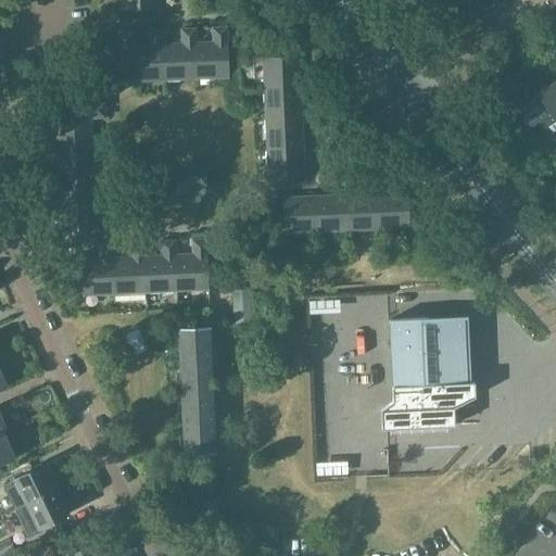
[(121,0),(122,11),(158,9),(156,0),(121,0)]
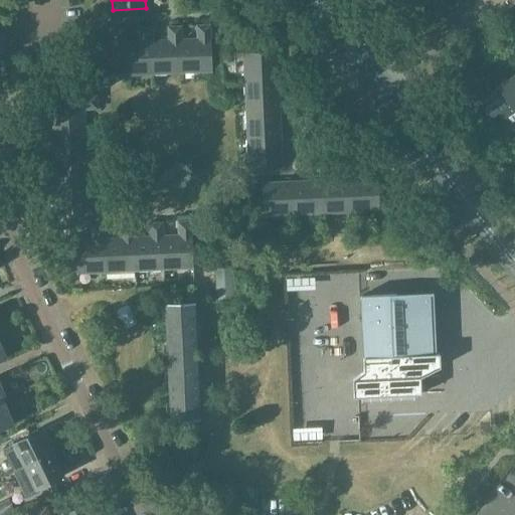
[(197,39),(182,40),(183,74),(212,72),(210,26),(197,27),(197,39)]
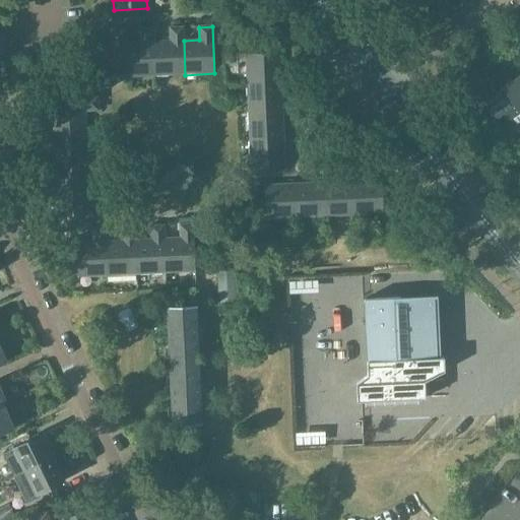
[(171,42),(154,42),(156,76),(185,75),(184,41),(183,27),(170,28),(171,42)]
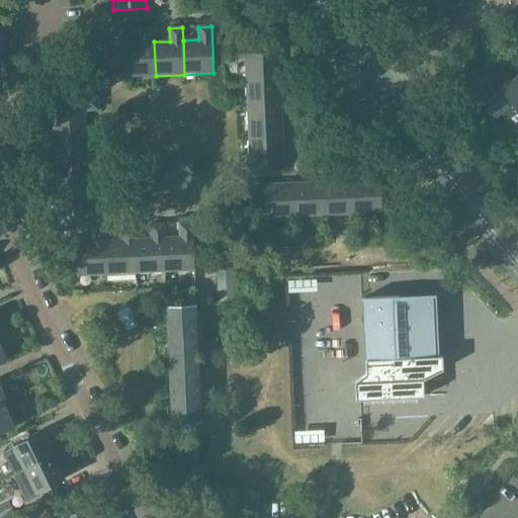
[(141,42),(125,44),(126,77),(156,76),(154,41),(154,29),(140,29),(141,42)]
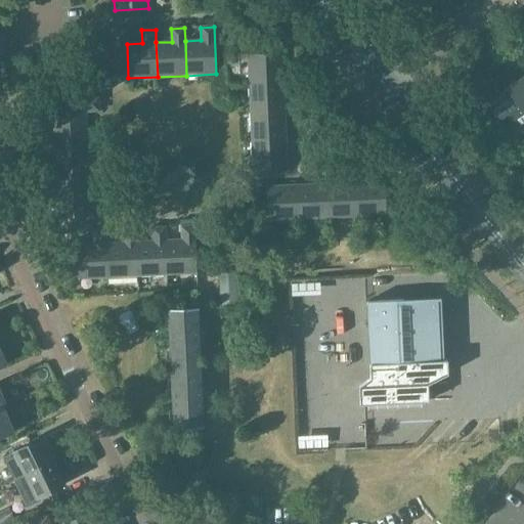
[(128,78),(127,44),(126,31),(113,32),(114,44),(96,45),(97,80),(128,78)]
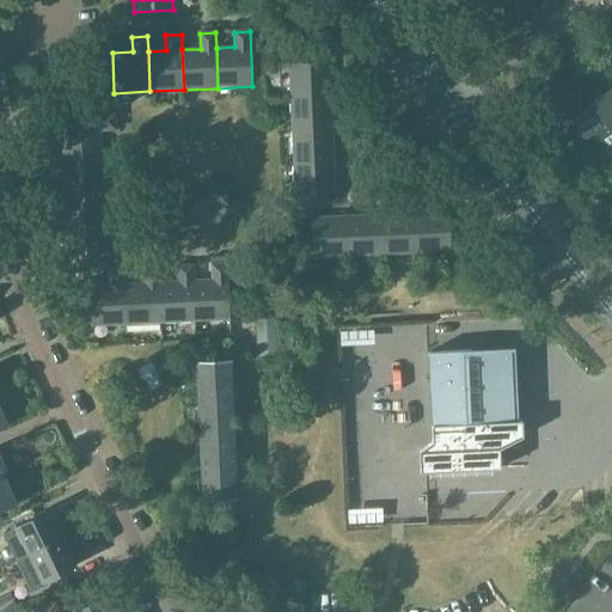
[(289,65),(292,99),(331,98),(329,62),(289,65)]
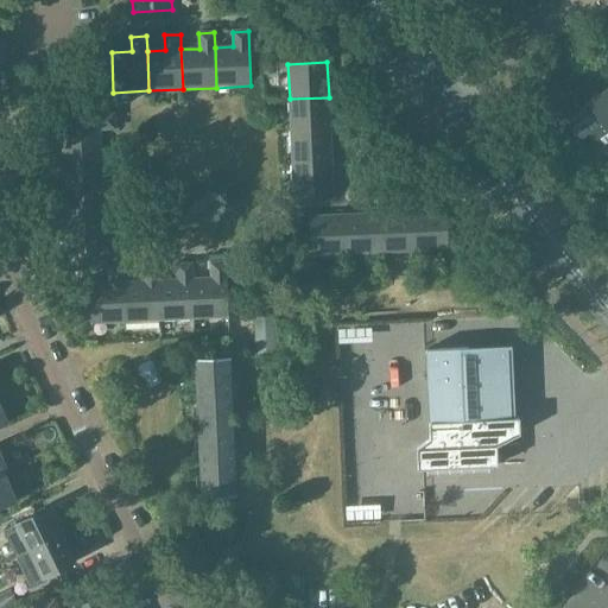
[(607,87),(587,103),(589,107),(581,113),(574,102),(559,113),(580,140),(590,132),(601,147),(607,141),(607,87)]
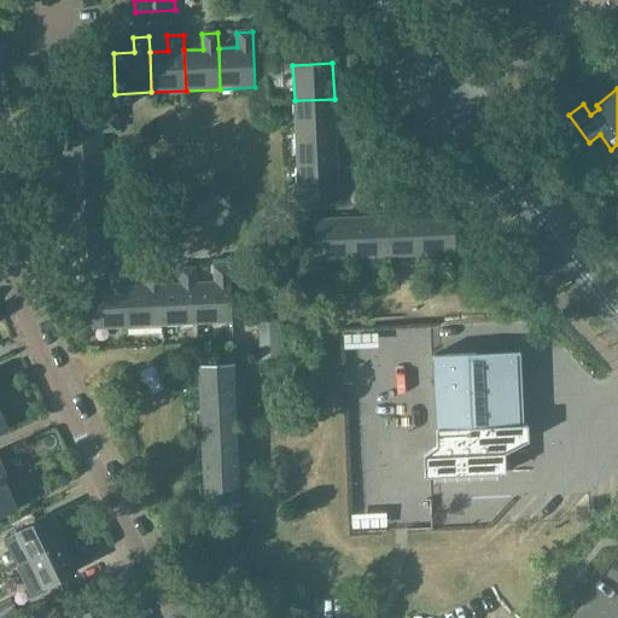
[(295,100),(296,135),(336,133),(334,99),(295,100)]
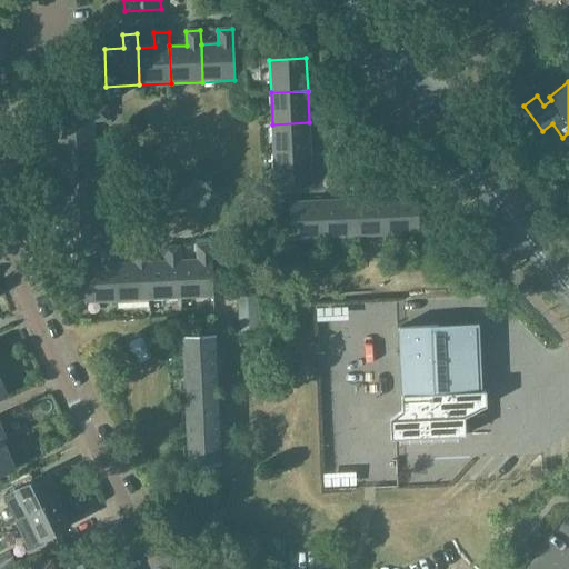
[(56,109),(58,141),(95,139),(93,122),(108,121),(107,107),(56,109)]
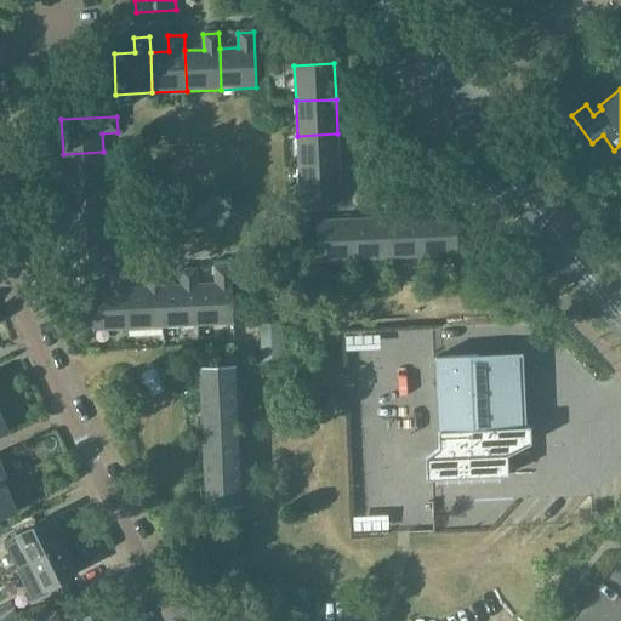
[(297,136),(298,170),(339,169),(337,134),(297,136)]
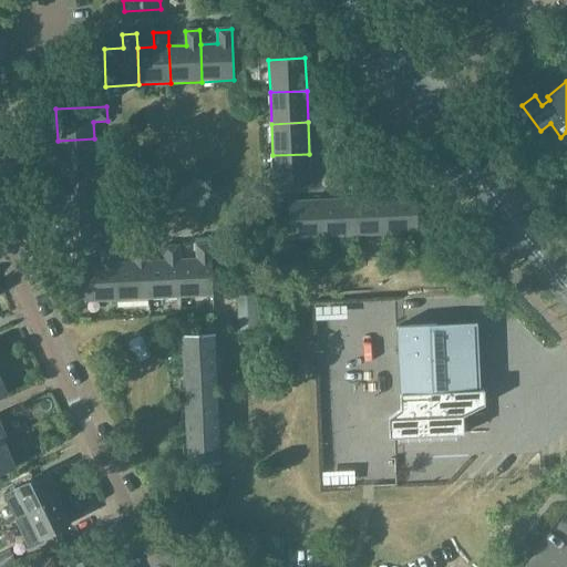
[(58,141),(59,172),(95,171),(95,153),(109,153),(109,138),(94,138),(58,141)]
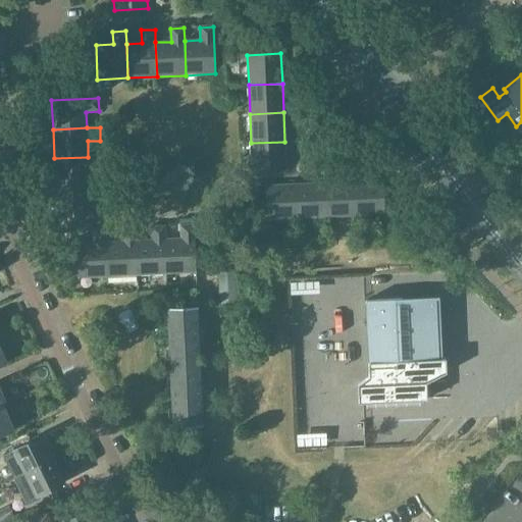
[(284,142),(251,143),(252,172),(286,171),(284,142)]
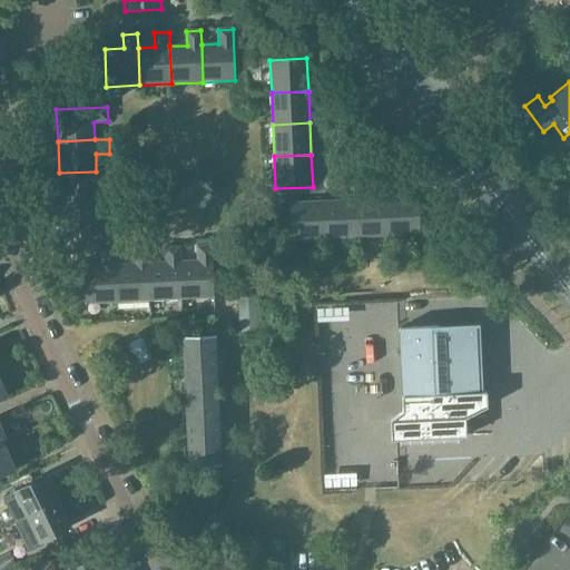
[(59,173),(60,205),(98,203),(97,186),(111,185),(110,170),(96,172),(59,173)]
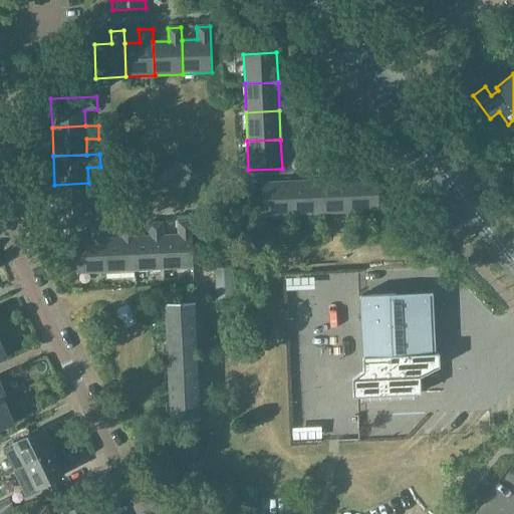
[(377,179),(347,180),(349,213),(378,212),(377,179)]
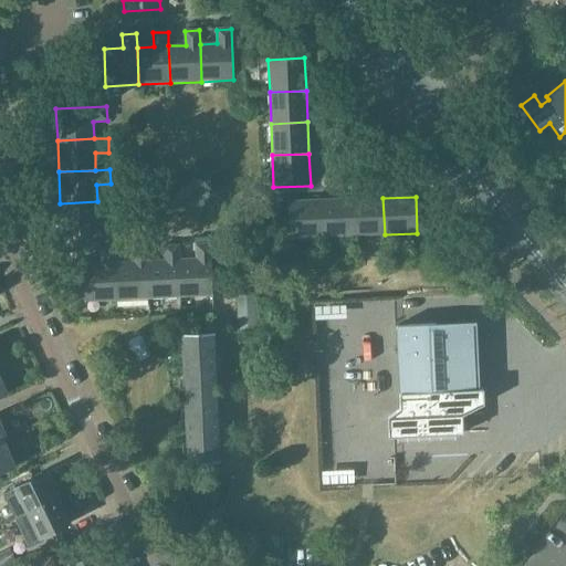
[(383,198),(352,199),(353,237),(385,234),(383,198)]
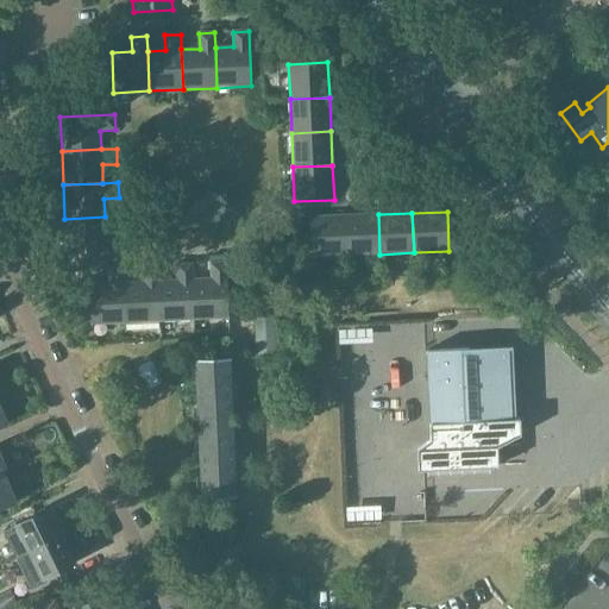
[(378,214),(344,217),(346,256),(380,255),(378,214)]
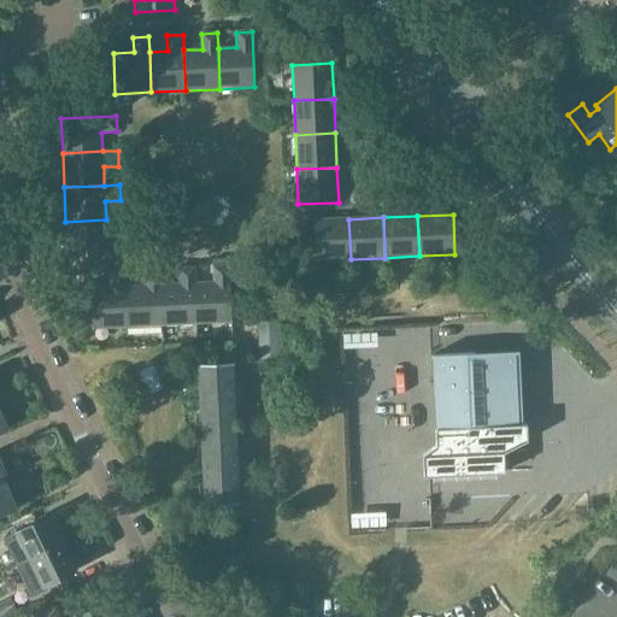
[(106,219),(65,222),(68,258),(107,256),(106,236),(122,235),(122,219),(106,219)]
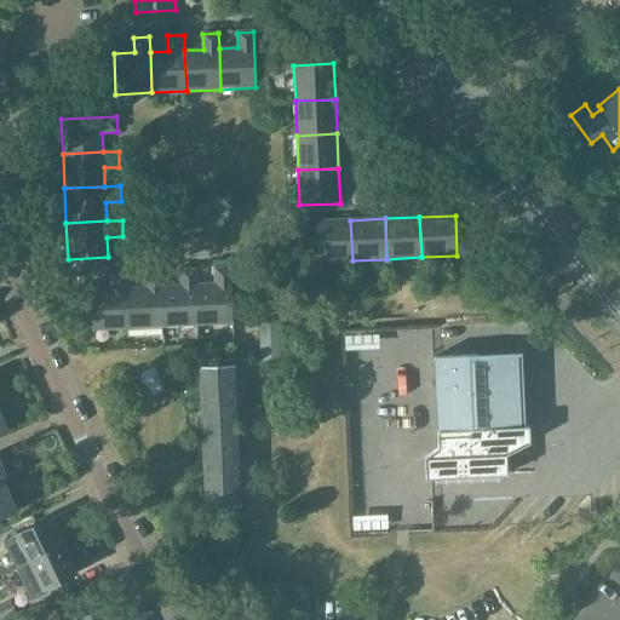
[(352,260),(350,220),(315,222),(317,262),(352,260)]
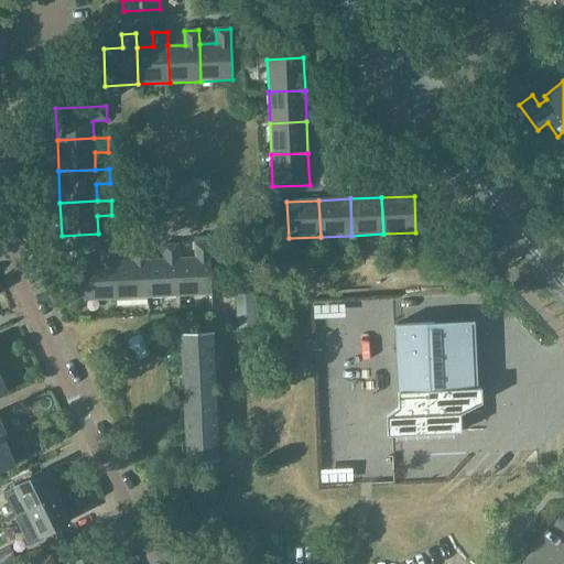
[(196,259),(179,260),(181,296),(212,294),(209,243),(195,245),(196,259)]
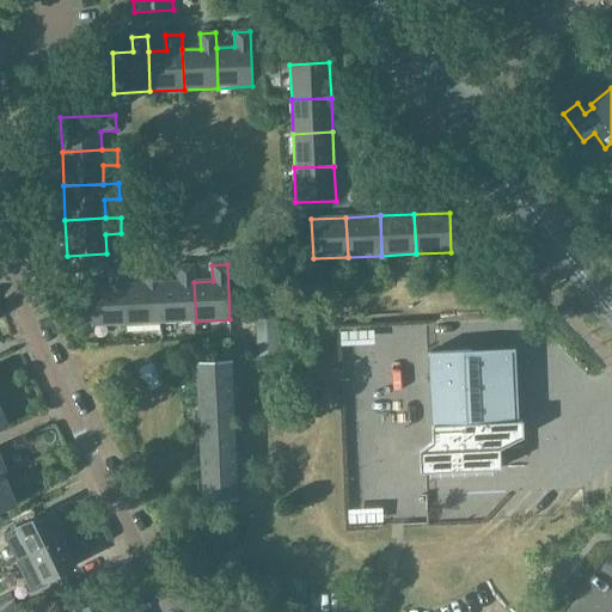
[(178,282),(160,283),(161,323),(196,322),(194,282),(194,267),(177,267),(178,282)]
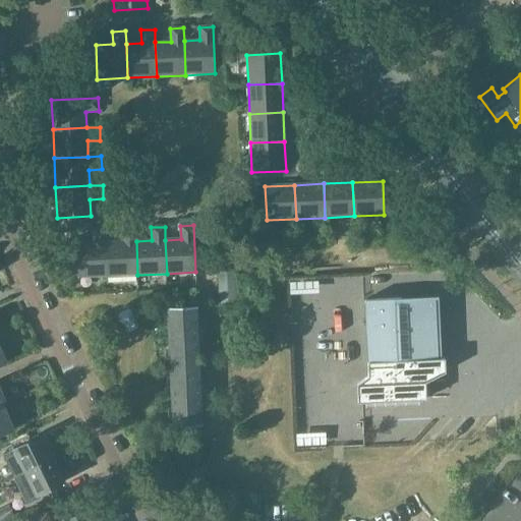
[(122,242),(107,242),(109,277),(137,275),(136,241),(135,228),(122,229),(122,242)]
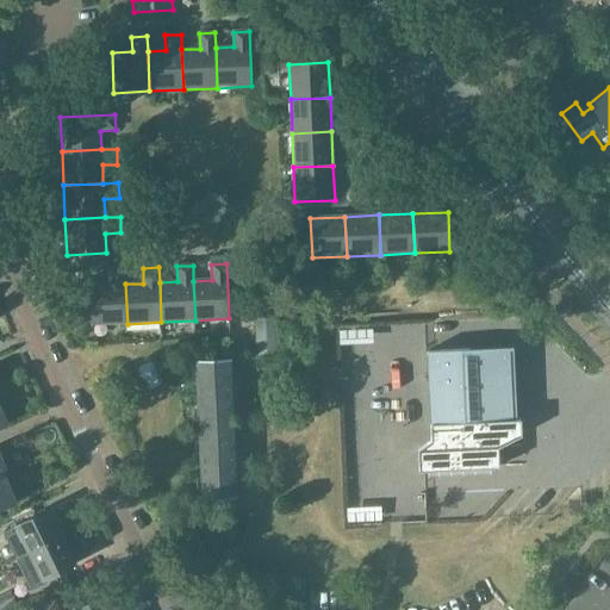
[(128,324),(125,284),(125,269),(109,269),(110,285),(89,286),(92,325),(128,324)]
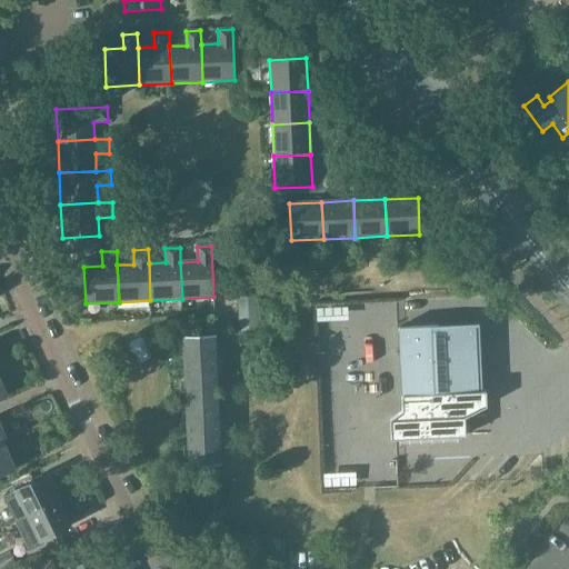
[(260,333),(258,298),(258,297),(237,298),(239,335),(260,333)]
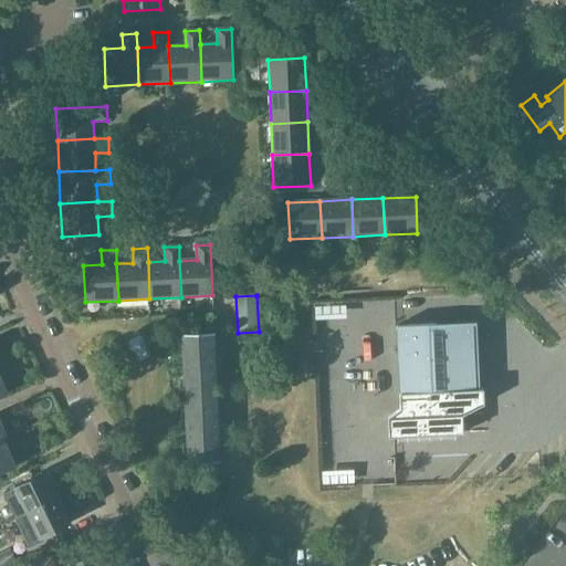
[(472,323),(396,327),(400,409),(388,417),(389,438),(462,435),(462,425),(483,406),(483,390),(475,390),(472,323)]
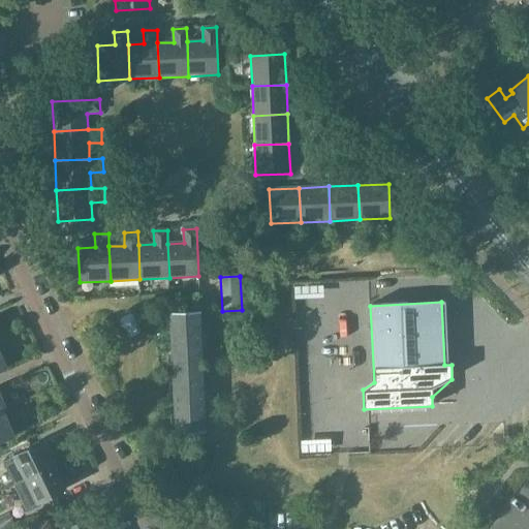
[(168,313),(175,434),(207,433),(200,311),(168,313)]
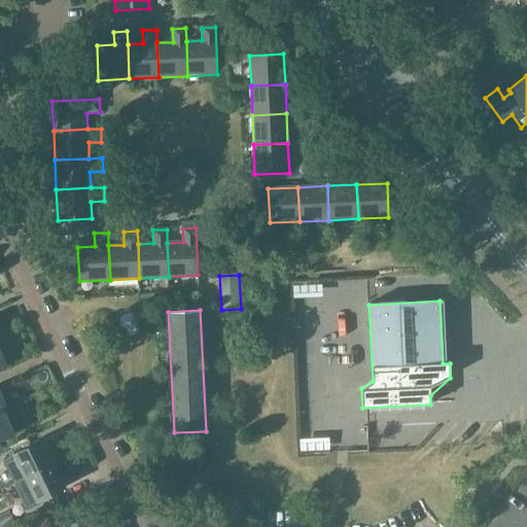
[(5,413),(0,414),(0,440),(14,434),(5,413)]
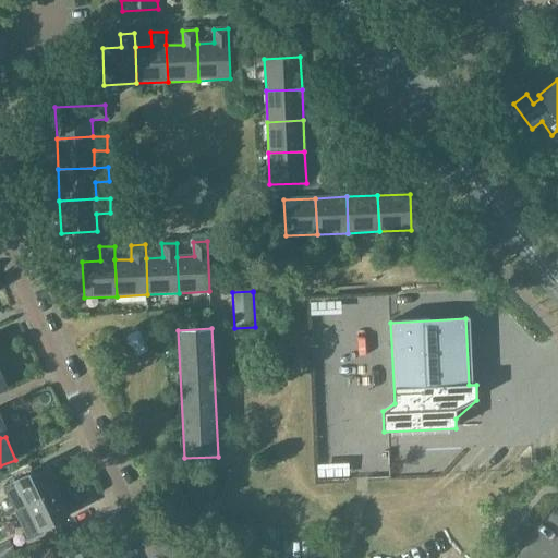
[(46,466),(4,487),(17,511),(58,492),(46,466)]
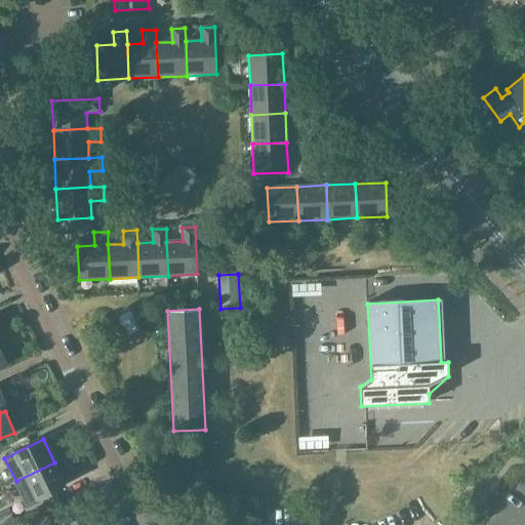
[(16,481),(13,482),(27,508),(41,501),(39,497),(66,485),(54,462),(16,481)]
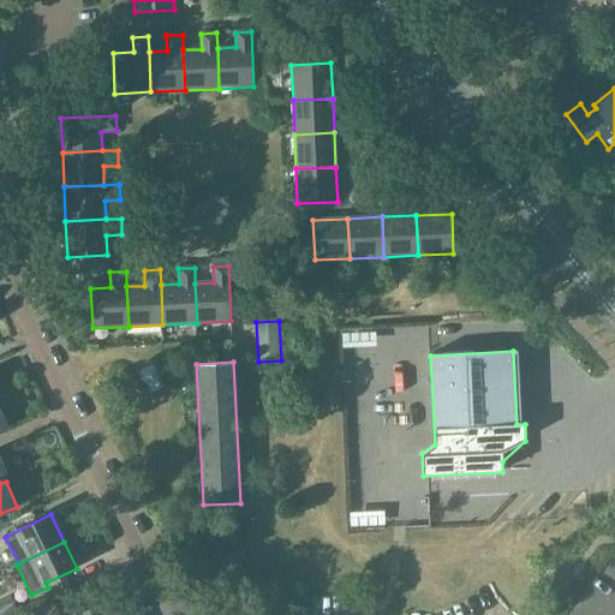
[(0,602),(0,614),(5,614),(17,610),(10,597),(0,602)]
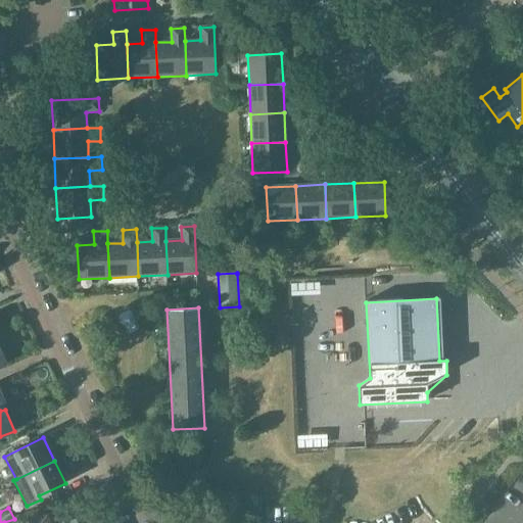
[(86,522),(82,514),(64,522),(62,519),(54,522),(86,522)]
